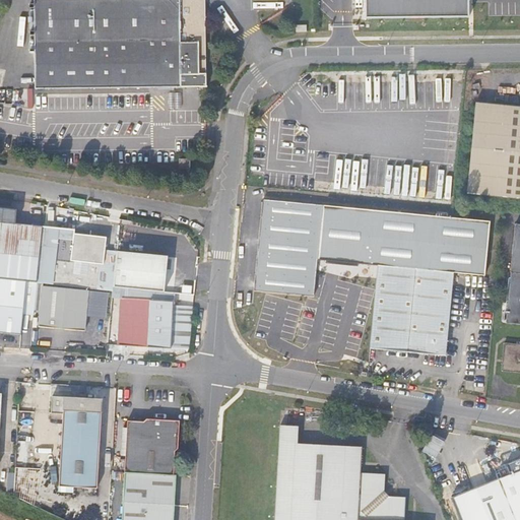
[(206,86),(204,0),(34,0),(37,88),(206,86)]
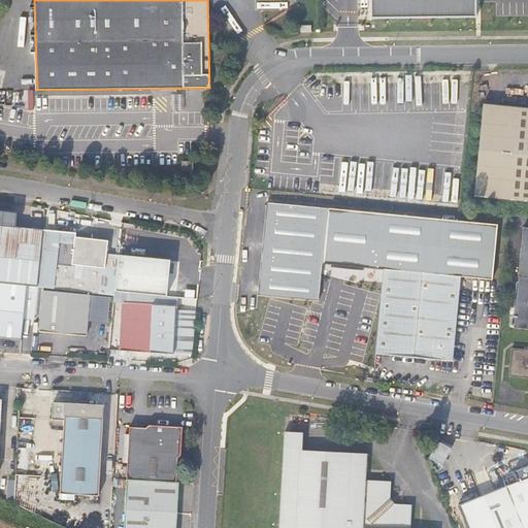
[(475,196),(527,201),(527,107),(484,104),(475,196)]
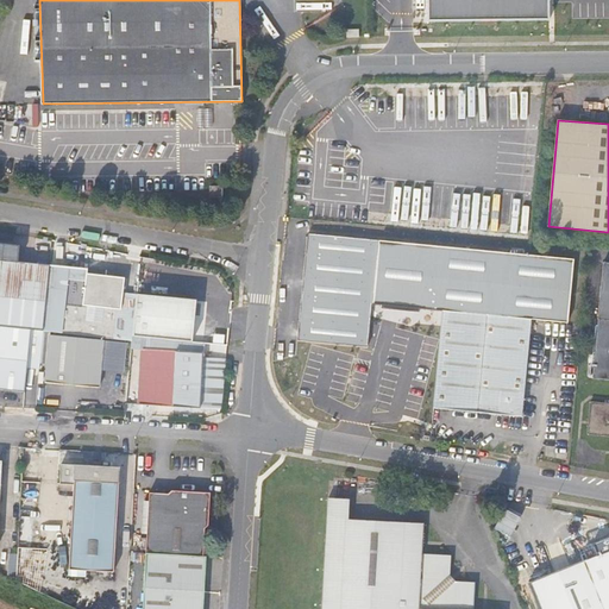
[(221,186),(208,186),(208,198),(218,198),(218,202),(223,202),(221,186)]
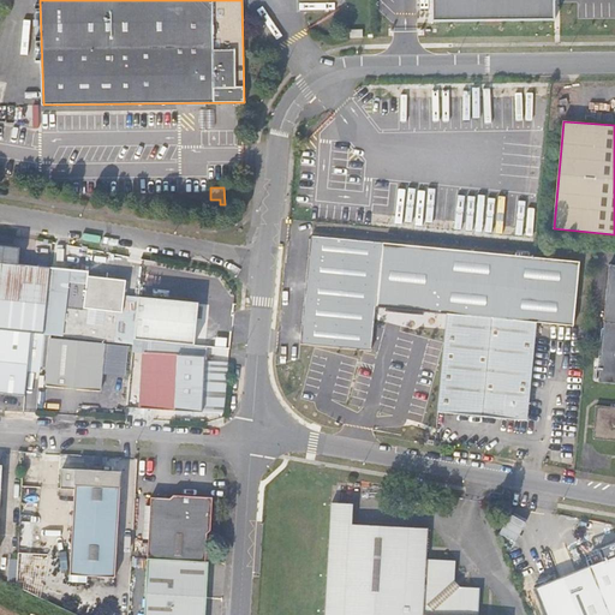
[(431,311),(437,248),(310,236),(299,342),(348,347),(356,348),(372,350),(374,332),(376,306),(388,308),(395,308),(431,311)]
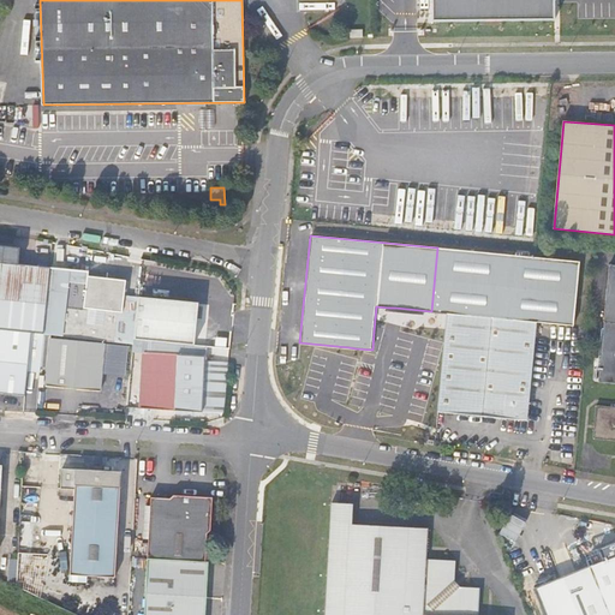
[(0,329),(31,333),(45,335),(46,304),(49,268),(18,264),(19,248),(0,245),(0,329)]
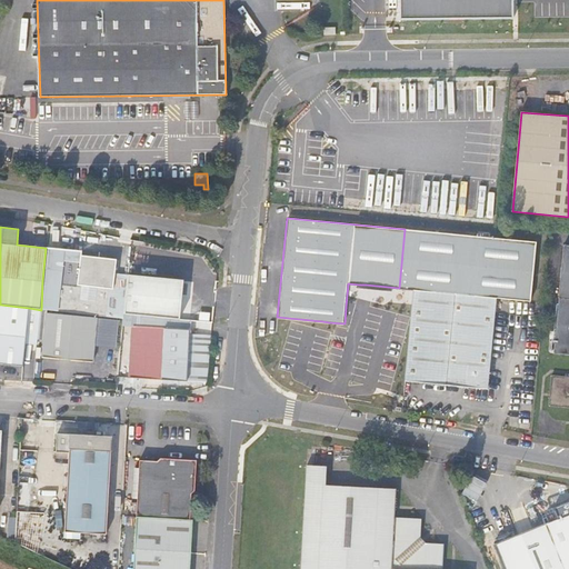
[(520,240),(405,229),(399,288),(399,289),(413,290),(406,381),(488,389),(497,298),(515,300),(520,240)]
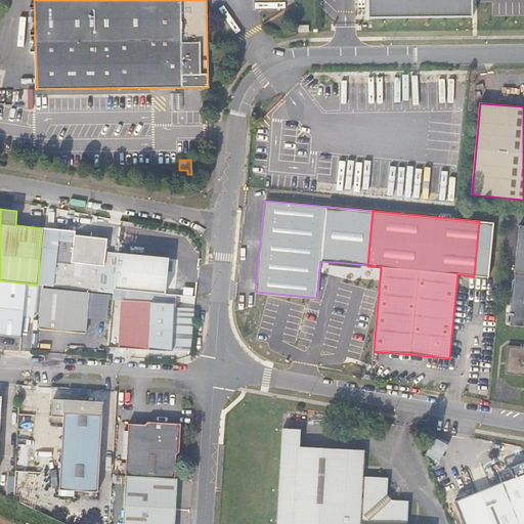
[(493,223),(479,221),(474,276),(489,277),(493,223)]
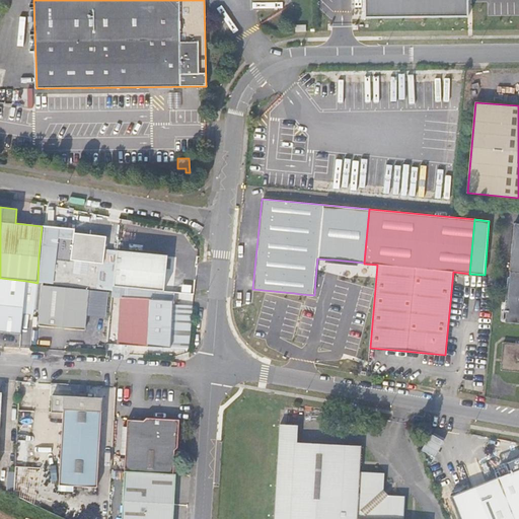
[(506,321),(518,322),(518,343),(504,342),(501,369),(518,370),(518,222),(515,222),(506,321)]
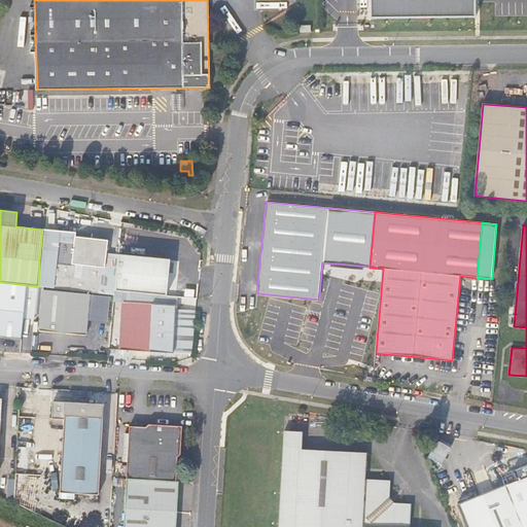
[(107,241),(75,238),(75,236),(43,233),(38,287),(99,293),(102,268),(104,269),(107,241)]
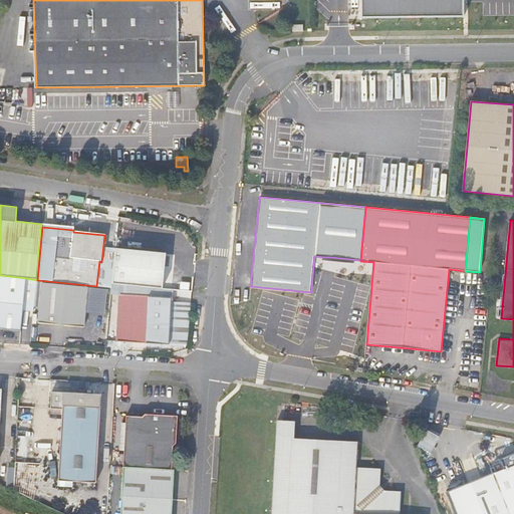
[(166,254),(115,249),(112,284),(120,285),(162,289),(166,254)]
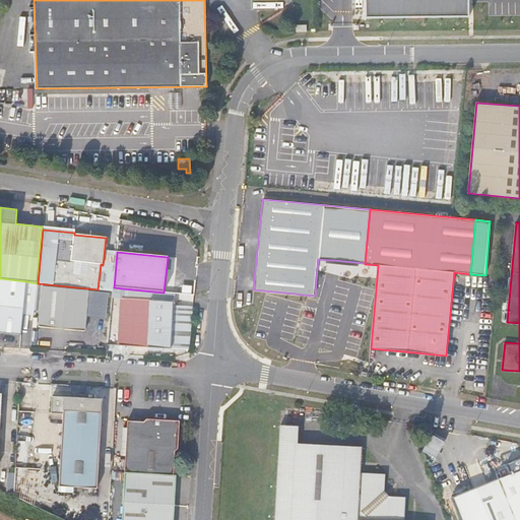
[(26,281),(0,278),(0,332),(21,334),(26,281)]
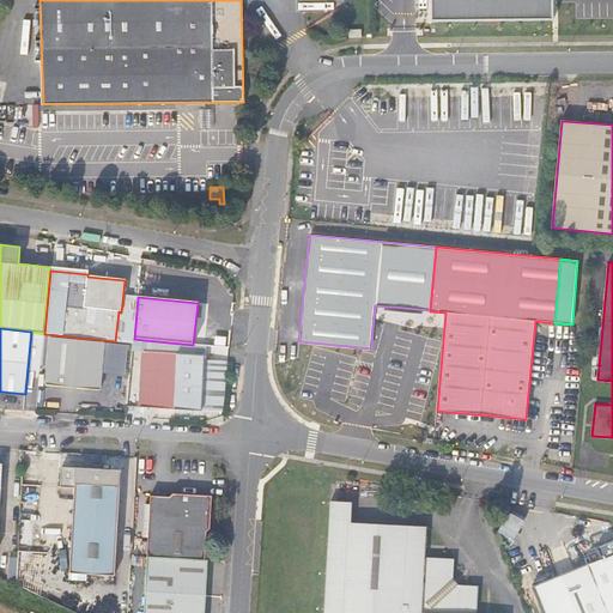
[(50,338),(50,334),(44,334),(41,364),(47,365),(46,384),(99,389),(104,343),(50,338)]
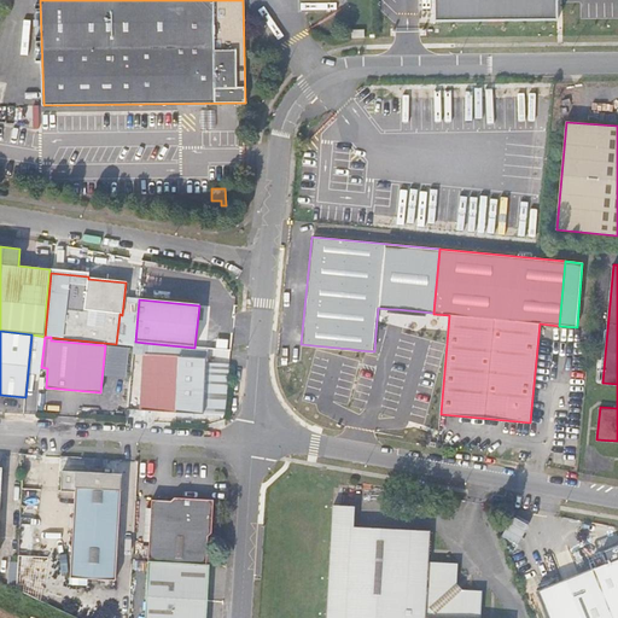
[(205,339),(205,349),(227,351),(227,342),(205,339)]
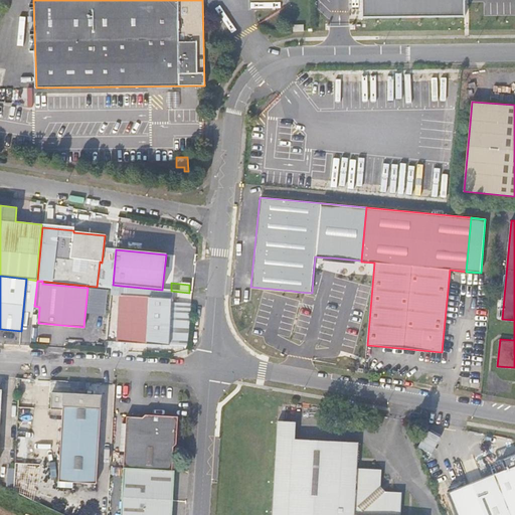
[(173,303),(173,298),(121,293),(121,286),(113,285),(107,341),(168,345),(169,339),(173,303)]
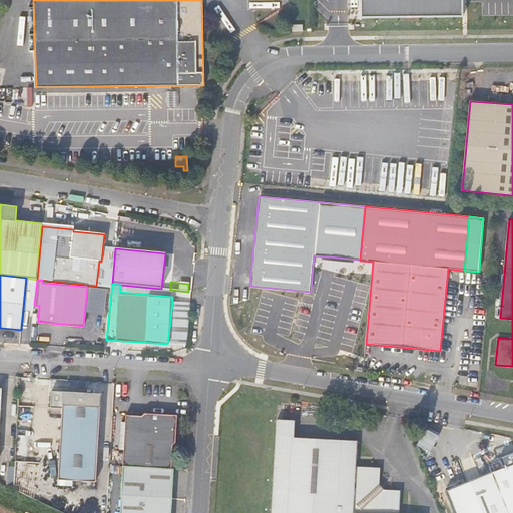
[(187,339),(190,304),(172,302),(168,338),(186,340),(187,339)]
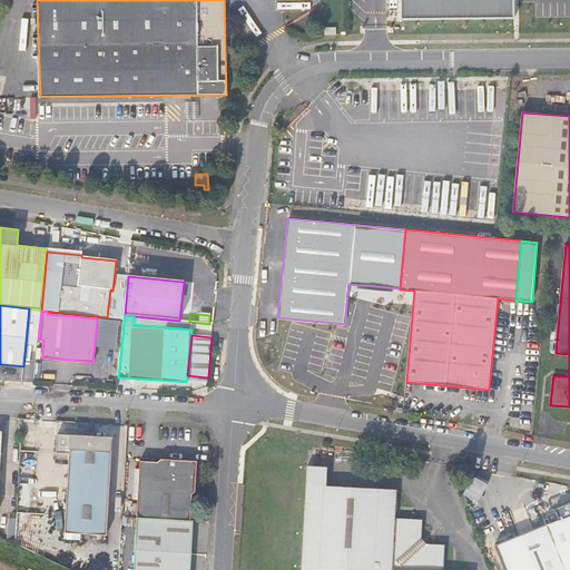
[(111,536),(118,438),(59,433),(58,448),(68,449),(62,531),(111,536)]
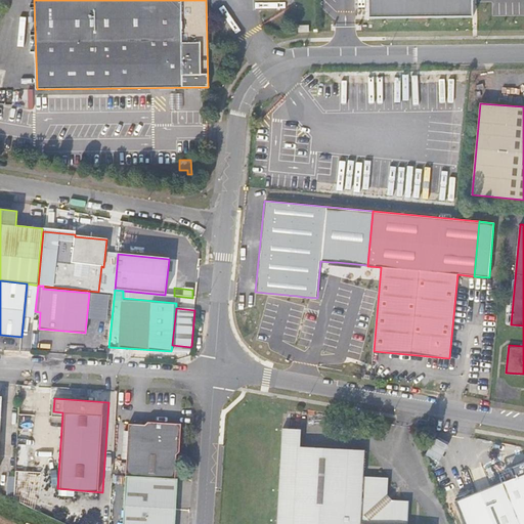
[(359,428),(360,418),(351,417),(350,426),(359,428)]
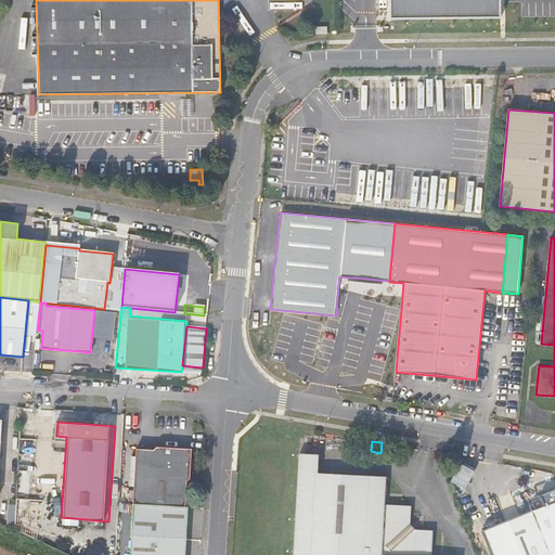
[(137,449),(133,503),(167,506),(185,507),(186,481),(190,479),(192,449),(157,448),(153,450),(137,449)]
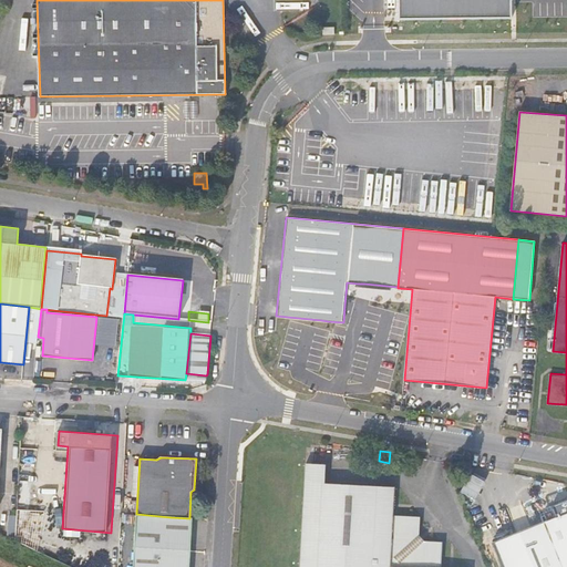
[(441,566),(443,542),(426,540),(419,533),(419,516),(392,515),(393,488),(323,484),(325,465),(305,464),(298,566),(441,566)]
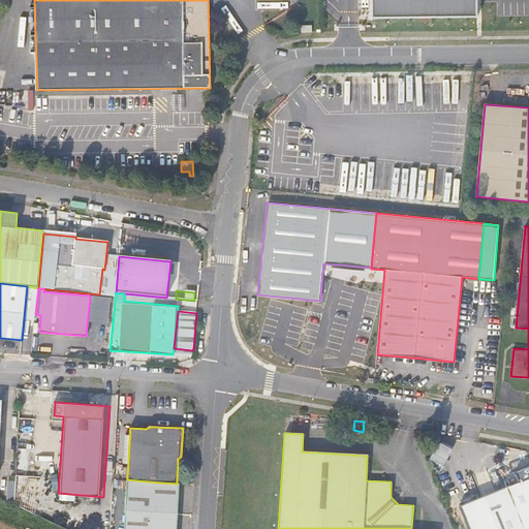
[(14,474),(14,502),(24,503),(25,474),(14,474)]
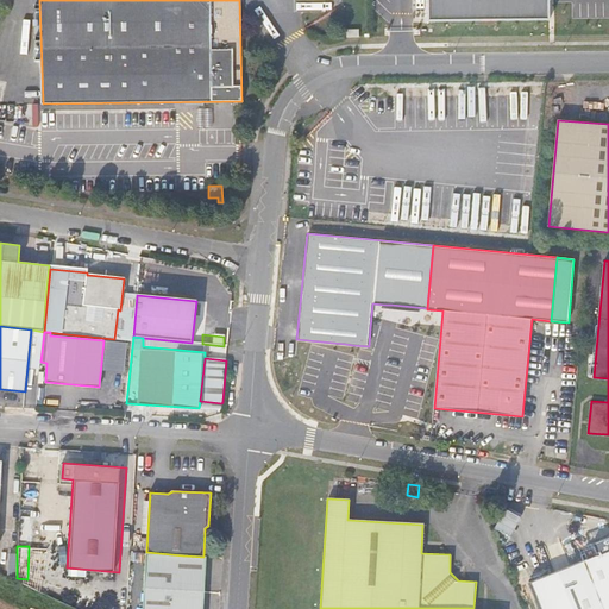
[(608,608),(608,550),(529,583),(540,608),(608,608)]
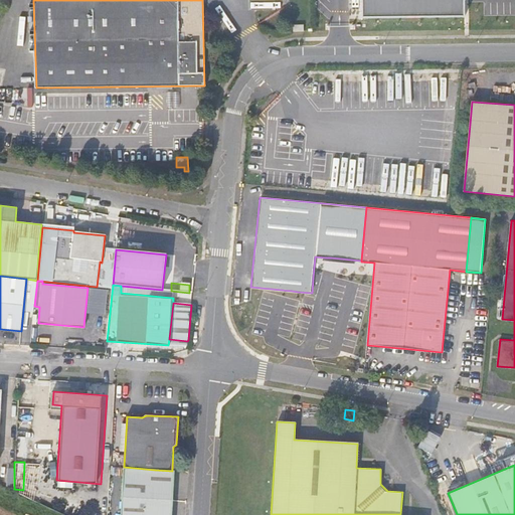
[(120,514),(152,514),(155,470),(124,467),(120,514)]
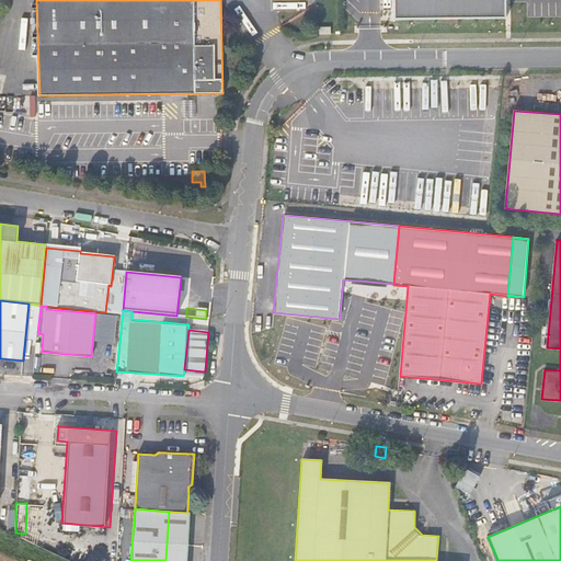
[(186,560),(190,513),(187,513),(169,512),(165,560),(186,560)]
